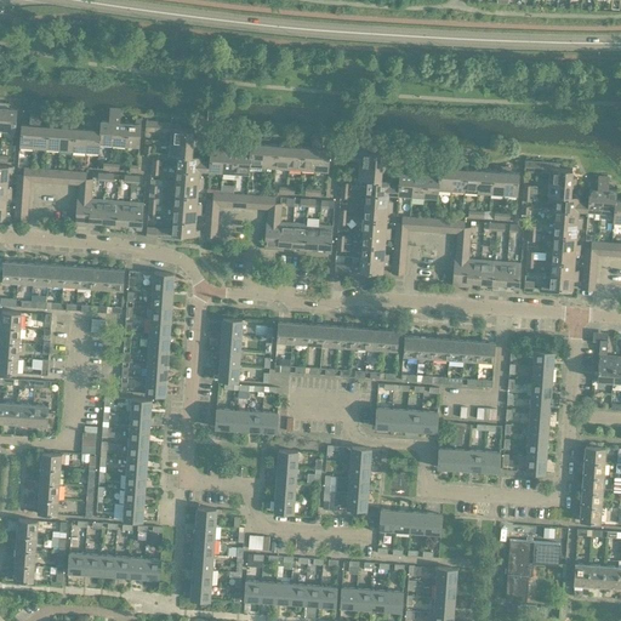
[(9,108),(10,103),(3,103),(1,130),(16,131),(17,108),(9,108)]
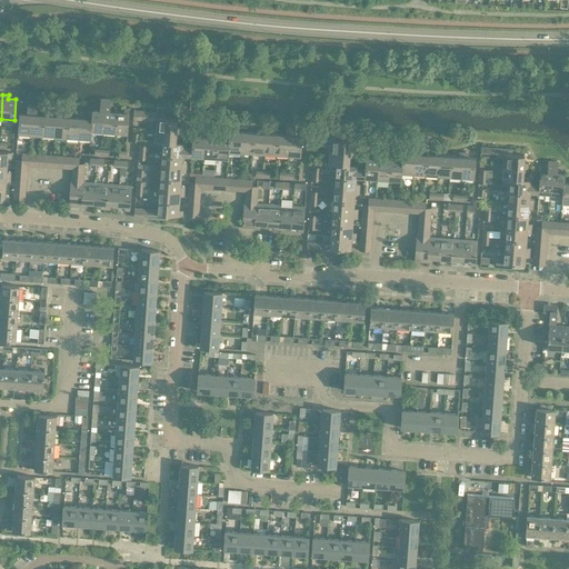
[(102,132),(105,107),(100,107),(99,111),(91,110),(91,118),(90,131),(91,131),(102,132)]
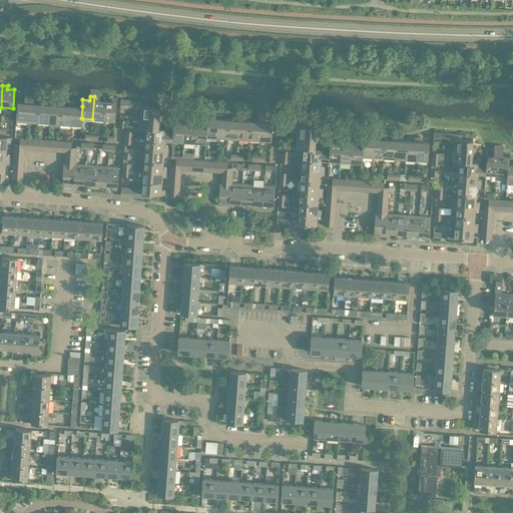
[(98,100),(98,97),(94,96),(92,119),(103,120),(105,101),(98,100)]
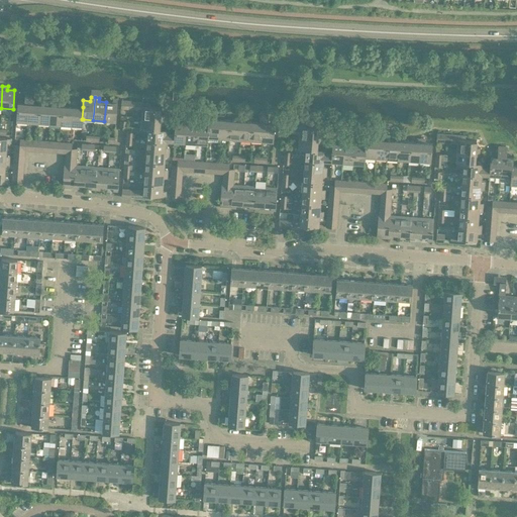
[(27,122),(29,100),(24,99),(24,103),(18,102),(16,122),(27,122)]
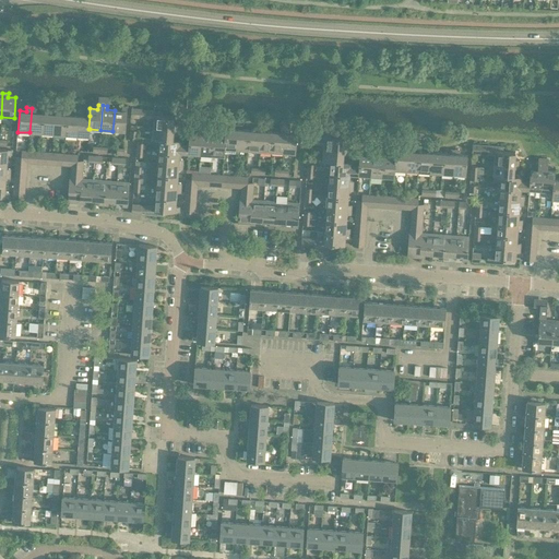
[(125,132),(127,107),(121,107),(121,110),(115,110),(113,131),(125,132)]
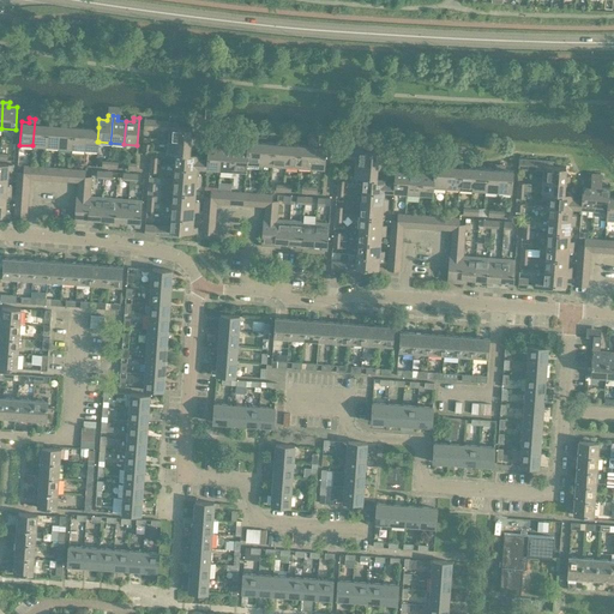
[(40,122),(41,119),(35,119),(32,145),(46,146),(47,124),(40,122)]
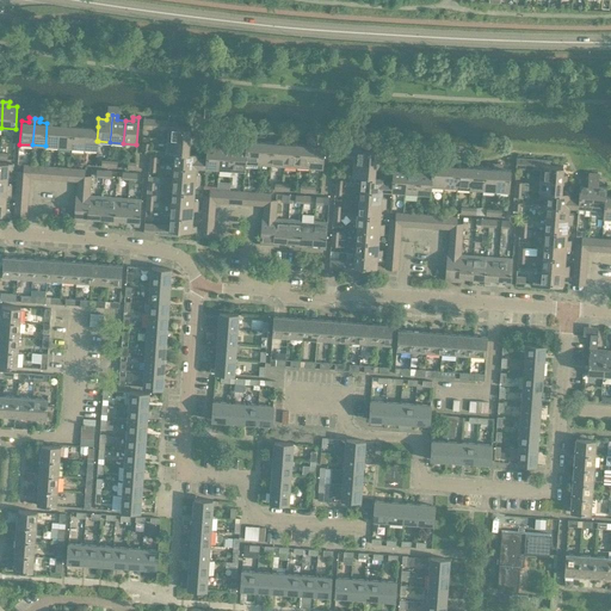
[(59,147),(61,119),(55,119),(55,123),(47,123),(45,146),(59,147)]
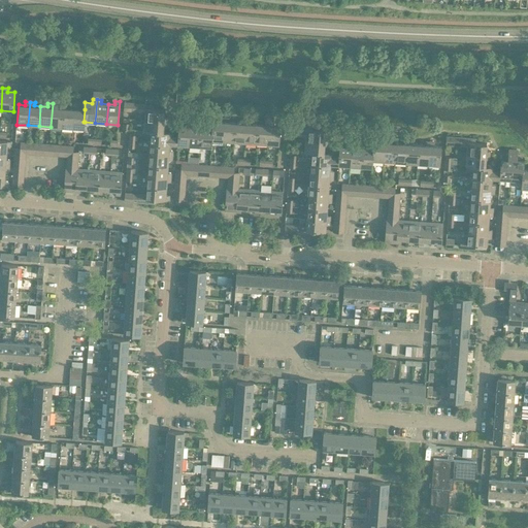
[(57,107),(57,103),(53,103),(51,127),(61,128),(63,107),(57,107)]
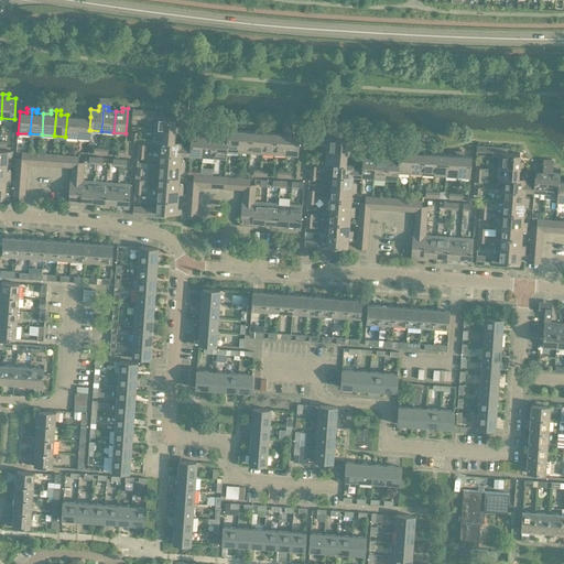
[(141,119),(141,111),(141,110),(132,110),(131,119),(141,119)]
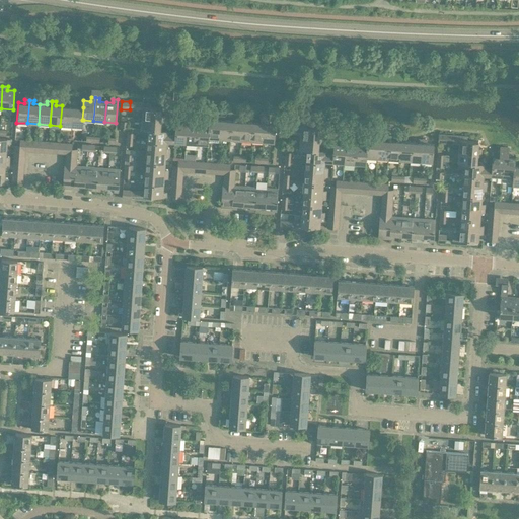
[(71,127),(73,103),(69,102),(69,106),(62,105),(60,126),(71,127)]
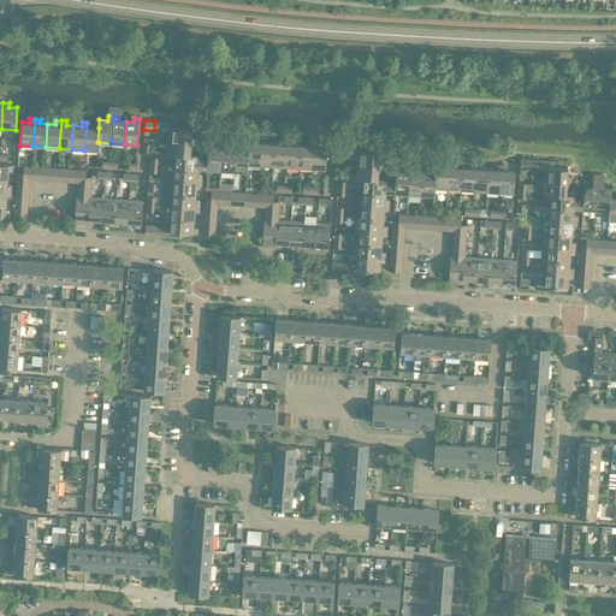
[(161,122),(160,131),(169,132),(167,140),(195,142),(196,137),(191,136),(191,128),(179,126),(179,123),(161,122)]
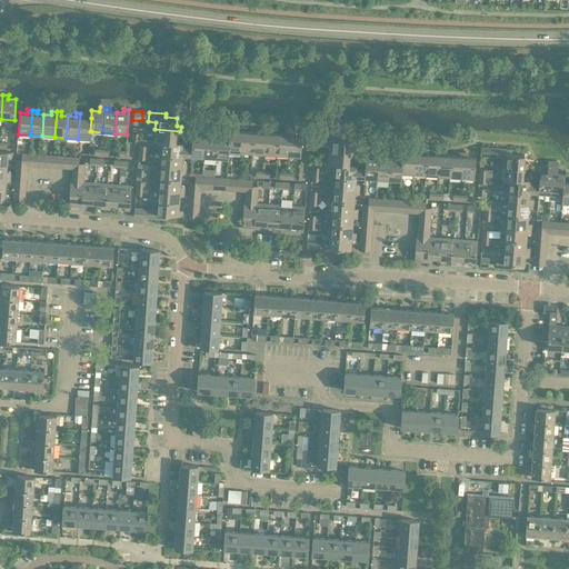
[(86,118),(86,113),(80,113),(78,139),(91,139),(91,131),(90,131),(91,118),(86,118)]
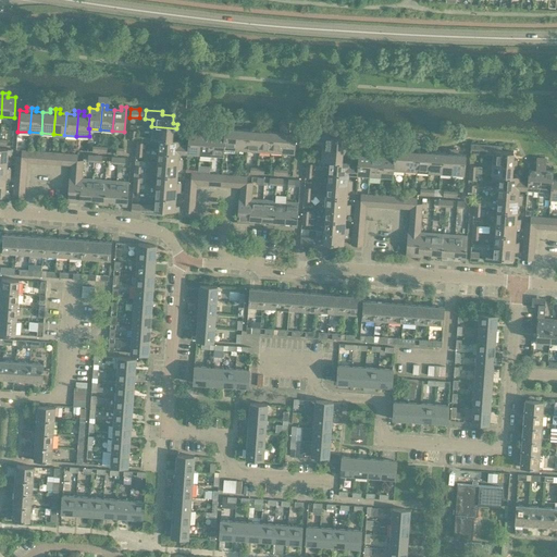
[(235,149),(237,124),(232,124),(232,127),(224,126),(224,131),(223,135),(224,135),(223,148),(224,148),(235,149)]
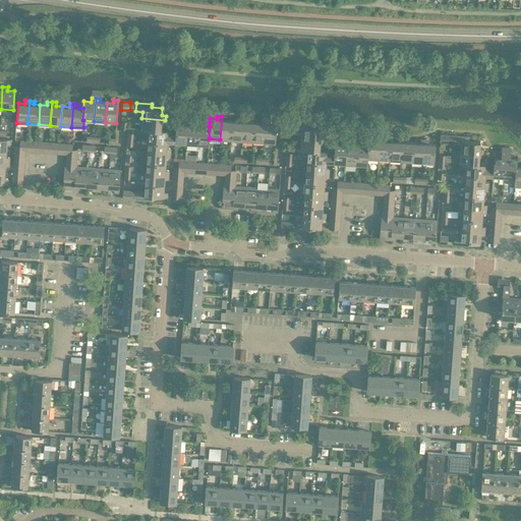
[(226,120),(227,116),(222,116),(220,139),(231,139),(232,120),(226,120)]
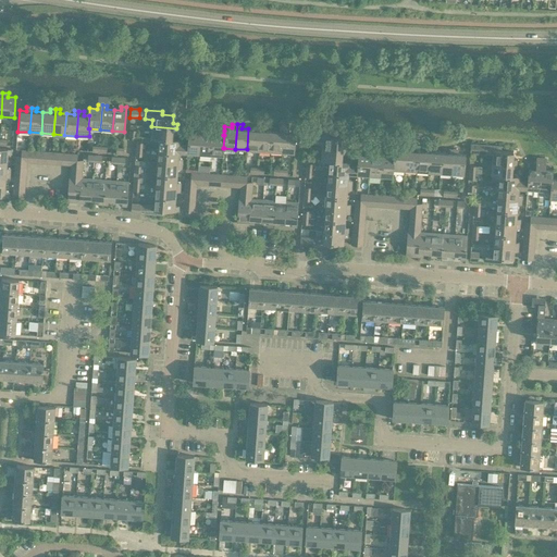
[(259,150),(261,126),(256,125),(256,130),(248,128),(247,149),(259,150)]
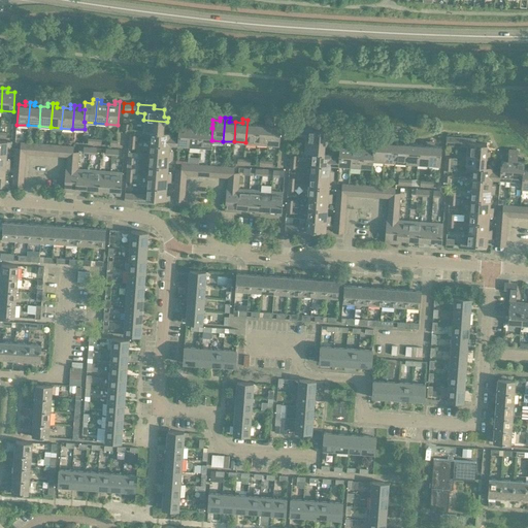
[(167,127),(167,122),(143,120),(143,132),(151,133),(151,132),(163,133),(163,132),(164,126),(167,127)]
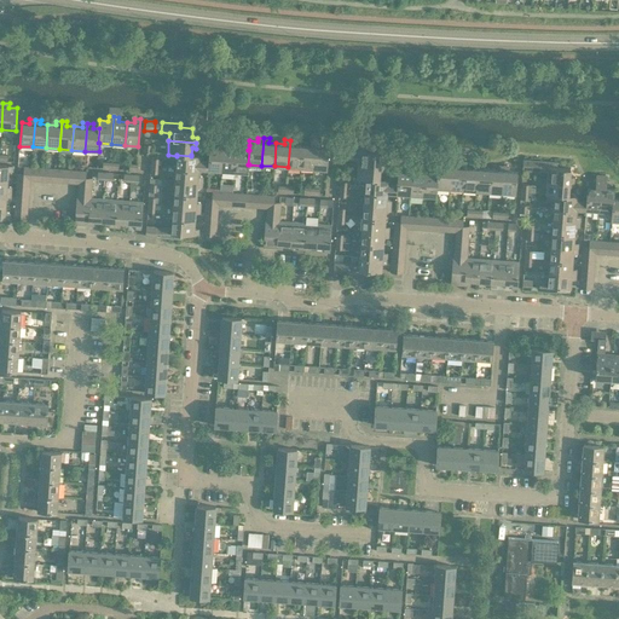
[(295,144),(295,140),(290,140),(288,167),(300,168),(302,145),(295,144)]
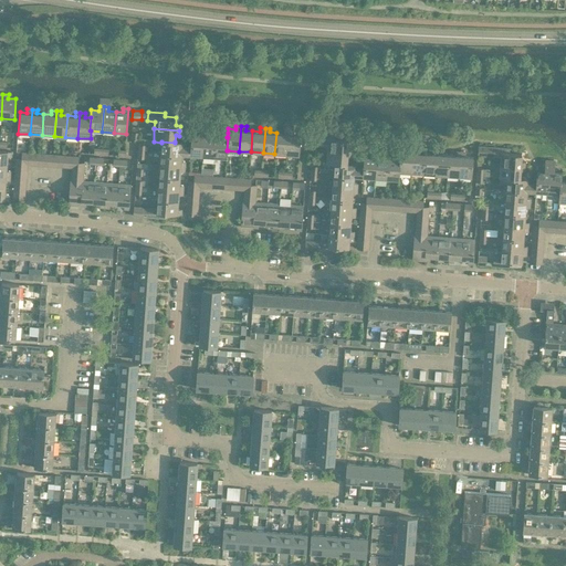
[(286,155),(289,129),(284,129),(284,133),(276,133),(274,154),(286,155)]
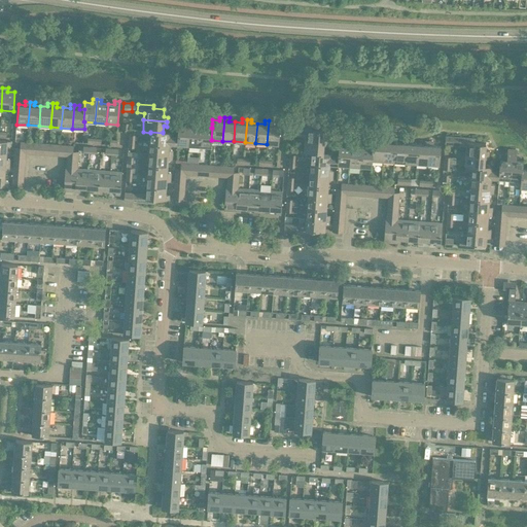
[(274,125),(274,121),(269,120),(267,144),(279,145),(280,125),(274,125)]
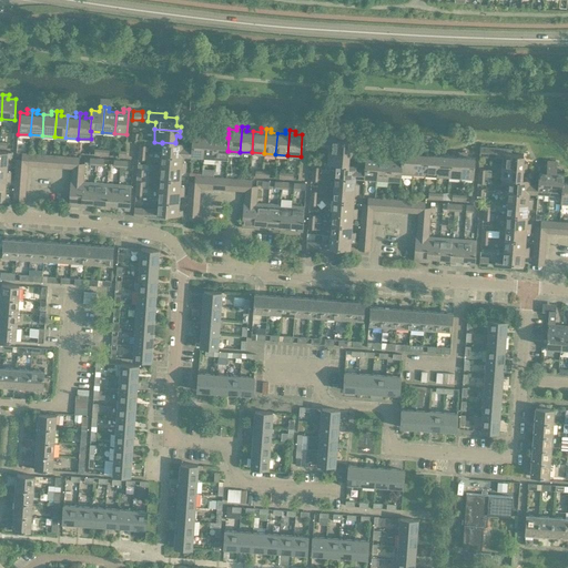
[(203,156),(204,132),(200,132),(200,135),(193,134),(191,156),(203,156)]
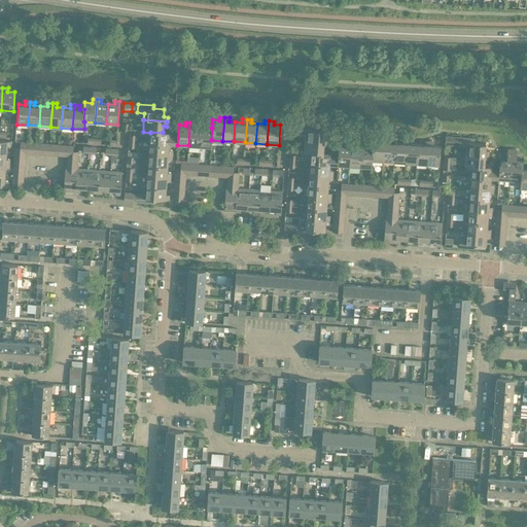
[(195,126),(195,123),(189,123),(188,145),(199,146),(201,127),(195,126)]
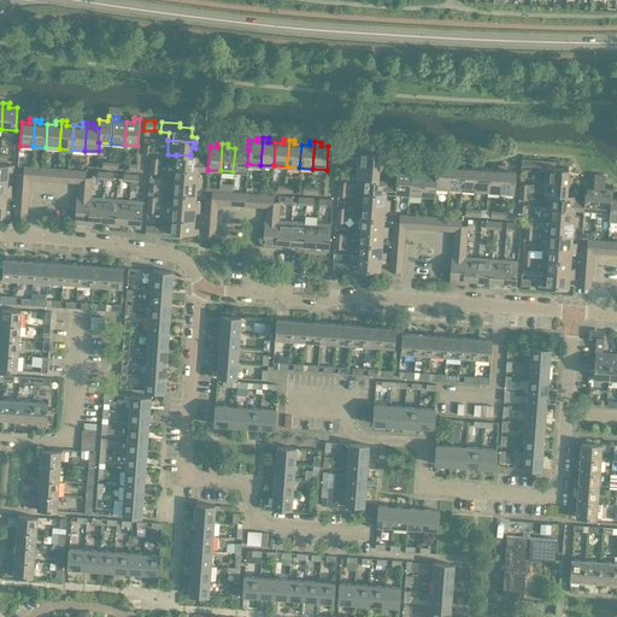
[(342,153),(342,144),(333,144),(333,153),(342,153)]
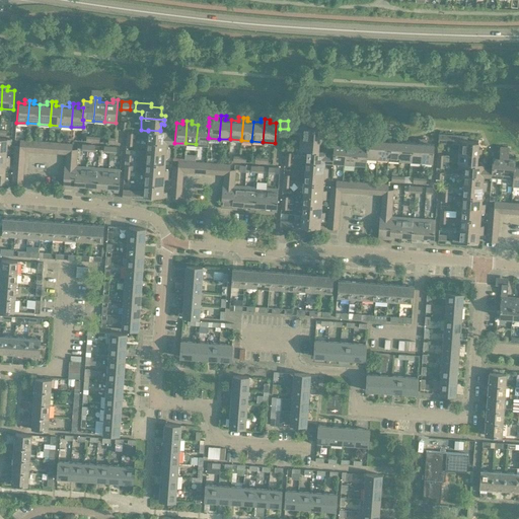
[(208,126),(209,122),(204,122),(204,125),(198,125),(196,144),(208,145),(209,138),(208,138),(209,126),(208,126)]
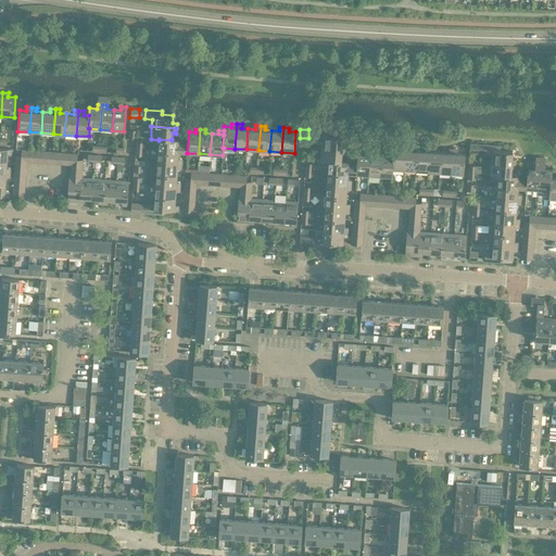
[(330,135),(331,131),(315,130),(314,139),(323,139),(321,148),(345,150),(346,144),(342,144),(342,136),(330,135)]
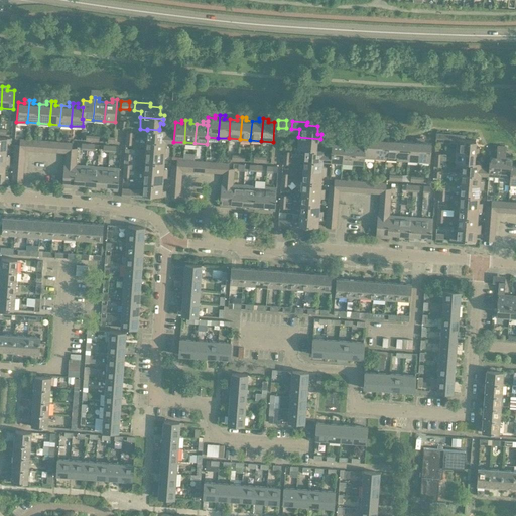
[(159,129),(159,130),(147,129),(147,130),(146,139),(165,141),(169,142),(169,136),(166,136),(166,130),(159,129)]
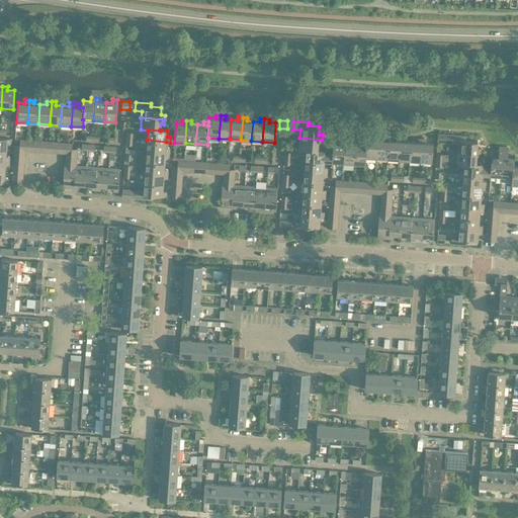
[(445,143),(445,134),(437,134),(437,142),(445,143)]
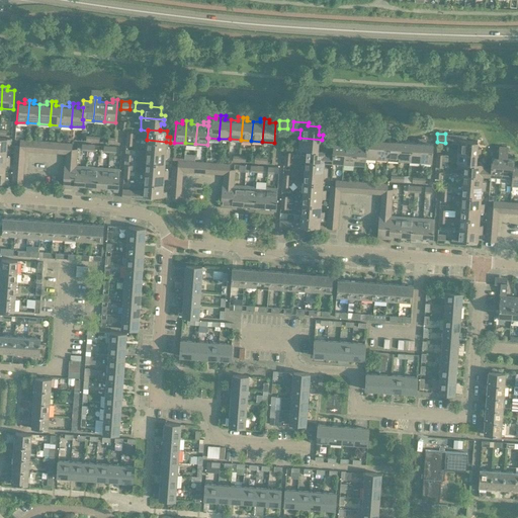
[(466,139),(466,136),(451,134),(450,143),(457,144),(457,151),(481,152),(481,147),(477,147),(478,140),(466,139)]
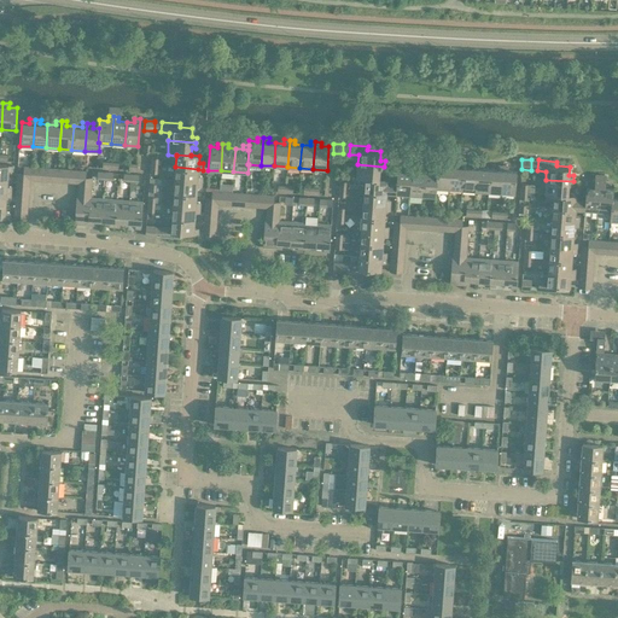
[(449,188),(450,161),(445,161),(444,165),(437,164),(436,169),(436,174),(437,174),(436,187),(437,187),(449,188)]
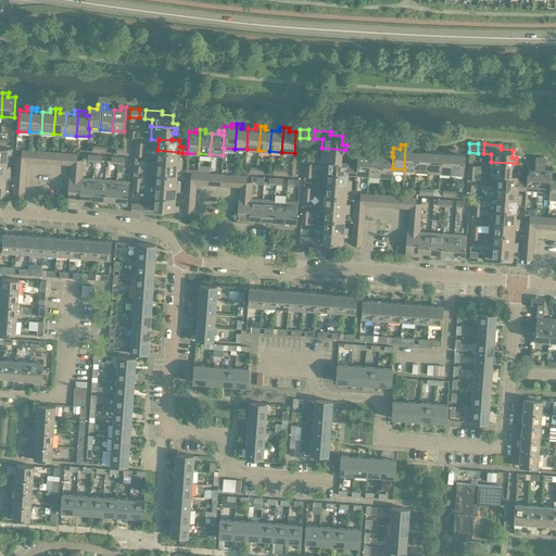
[(411,149),(411,146),(405,144),(404,169),(415,171),(417,150),(411,149)]
